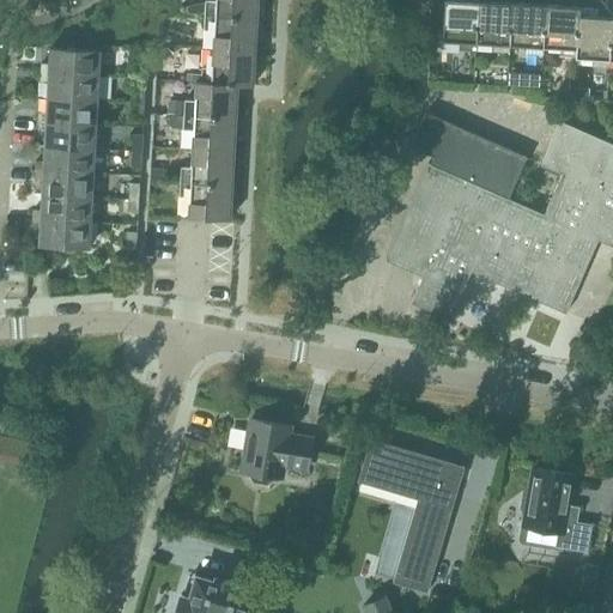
[(206,0),(206,1),(188,5),(189,13),(206,14),(258,17),(258,0),(206,0)]
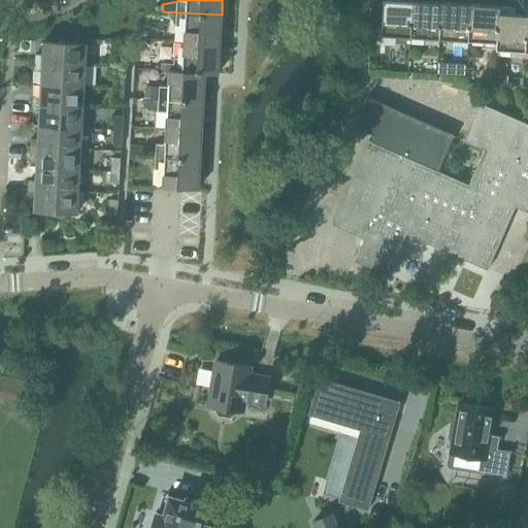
[(411,43),(411,36),(410,36),(413,0),(373,0),(372,14),(383,14),(382,34),(397,35),(396,42),(411,43)]
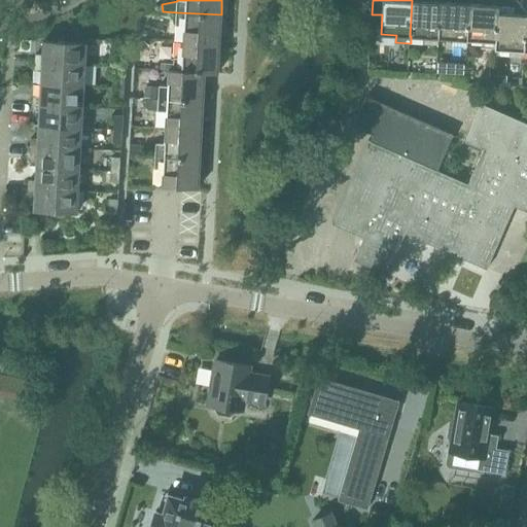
[(440,44),(440,38),(438,38),(442,1),(442,0),(427,0),(422,0),(412,0),(410,36),(411,36),(425,37),(424,44),(440,44)]
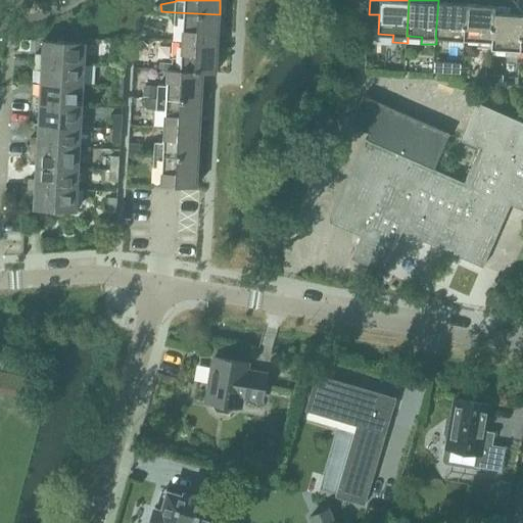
[(465,46),(465,40),(464,40),(467,3),(467,0),(453,0),(453,2),(438,1),(435,38),(436,38),(450,39),(449,45),(465,46)]
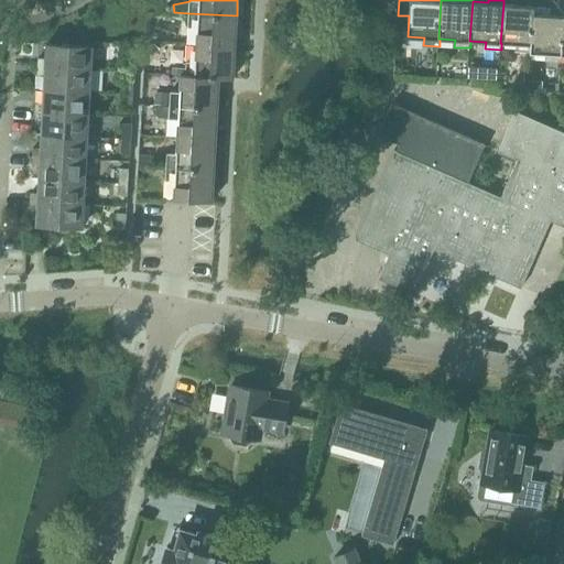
[(516,51),(531,52),(533,13),(534,13),(534,7),(534,0),(519,0),(519,4),(503,3),(500,43),(501,43),(517,44),(516,51)]
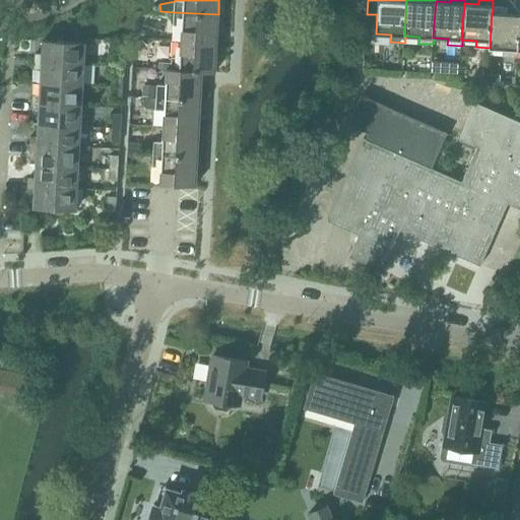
[(492,12),(490,48),(504,49),(504,56),(517,57),(518,50),(519,13),(519,0),(507,0),(507,7),(493,6),(493,12),(492,12)]
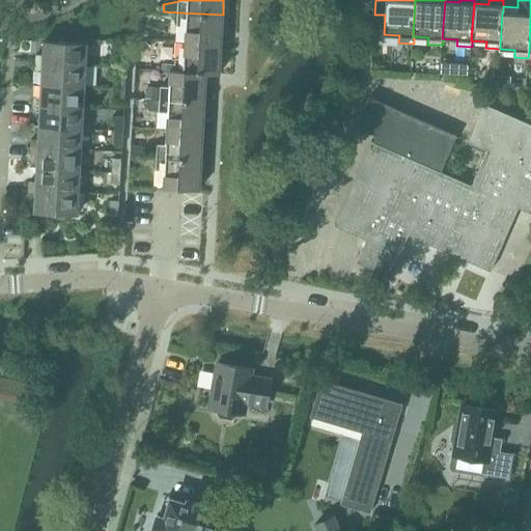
[(186,26),(186,42),(222,44),(223,15),(178,12),(177,25),(186,26)]
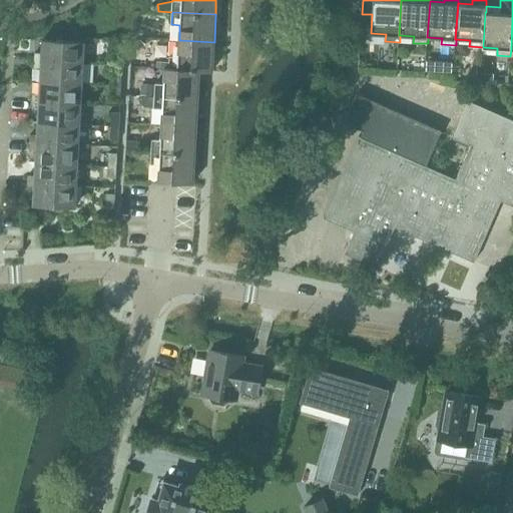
[(35,52),(34,60),(83,62),(84,42),(43,39),(42,53),(35,52)]
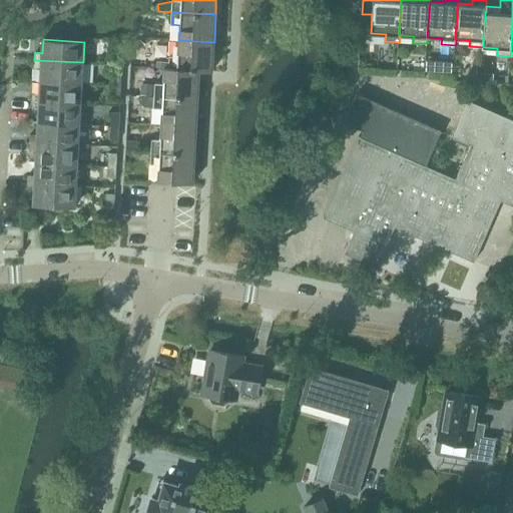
[(169,55),(169,67),(169,68),(199,70),(212,71),(214,42),(179,40),(178,56),(169,55)]
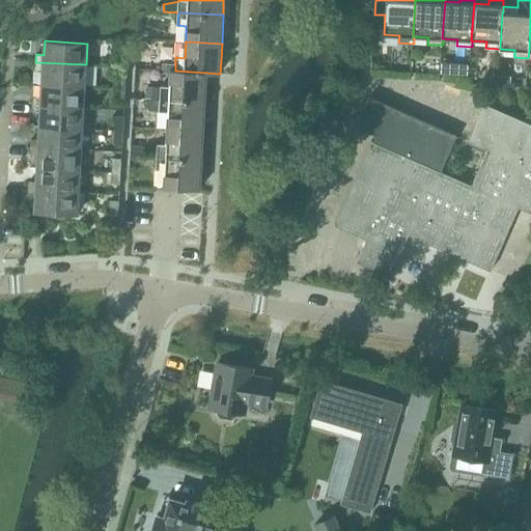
[(118,60),(128,61),(129,46),(119,45),(118,60)]
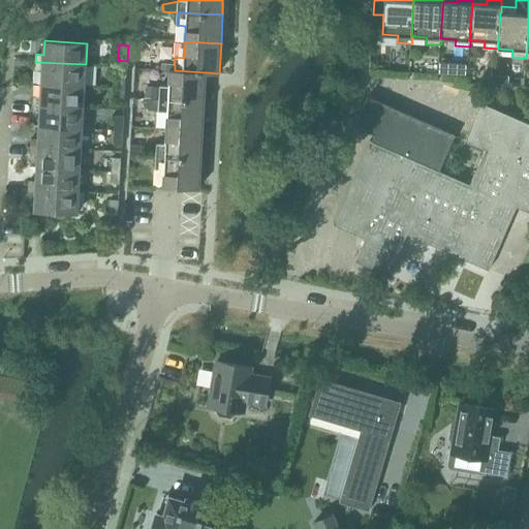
[(42,70),(41,84),(85,86),(86,64),(35,62),(35,69),(42,70)]
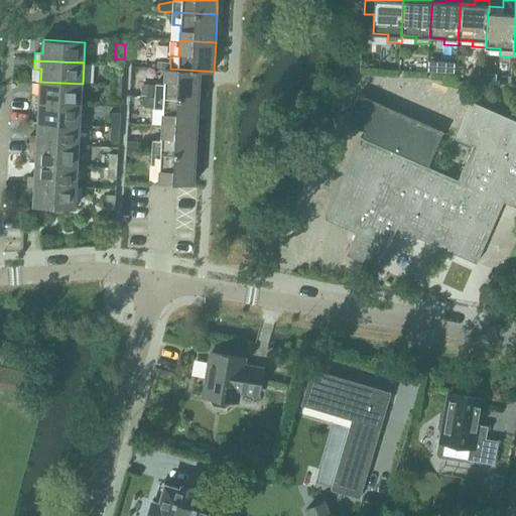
[(156,84),(155,96),(200,98),(201,71),(170,69),(170,68),(165,68),(164,84),(156,84)]
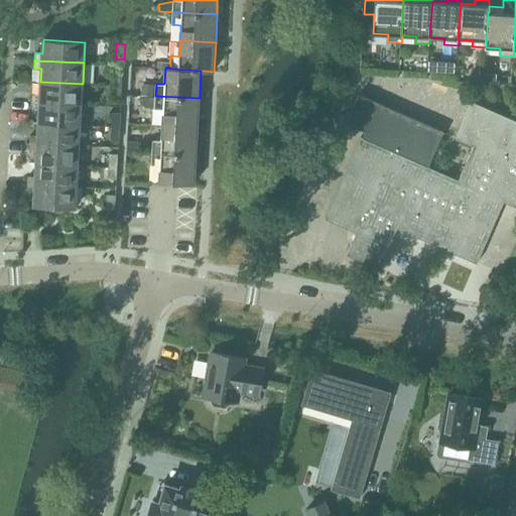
[(114,71),(114,85),(122,86),(123,72),(114,71)]
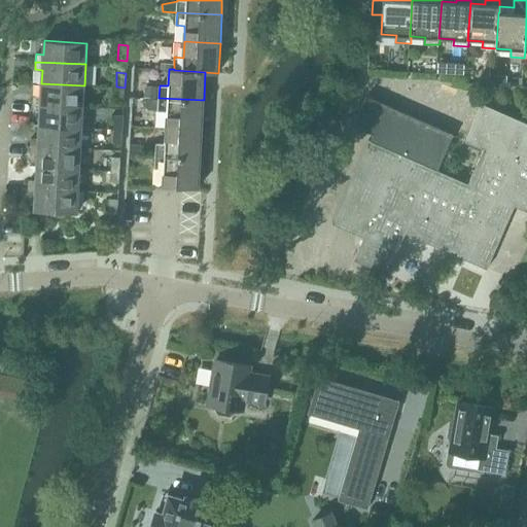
[(34,96),(33,104),(83,106),(84,85),(41,83),(40,96),(34,96)]
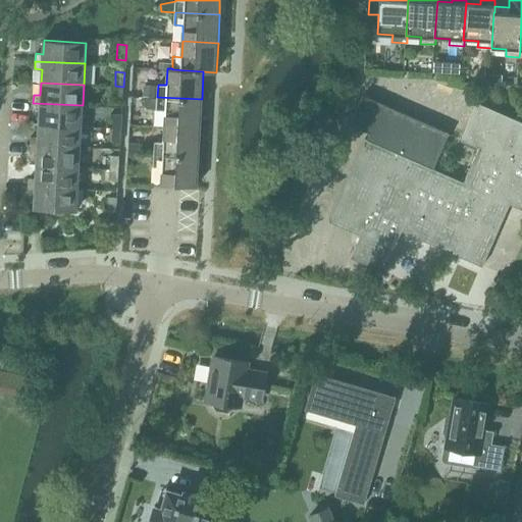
[(144,85),(143,96),(156,97),(157,86),(144,85)]
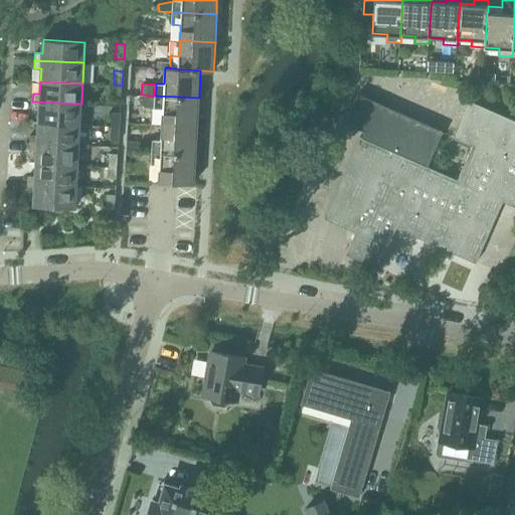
[(122,86),(114,84),(113,99),(122,100),(122,86)]
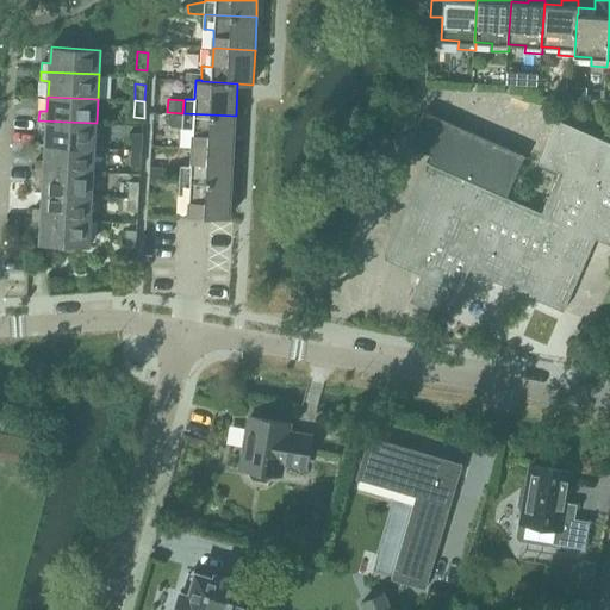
[(539,163),(560,172),(542,212),(506,195),(523,157),(524,157),(526,155),(424,111),(410,145),(433,155),(429,162),(428,161),(427,162),(429,163),(387,257),(386,256),(385,257),(422,274),(410,300),(449,317),(449,316),(447,315),(461,282),(464,284),(472,267),(564,307),(562,310),(564,311),(583,267),(577,265),(590,236),(609,243),(609,242),(609,240),(609,141),(601,137),(599,141),(558,122),(559,119),(558,119),(539,163)]
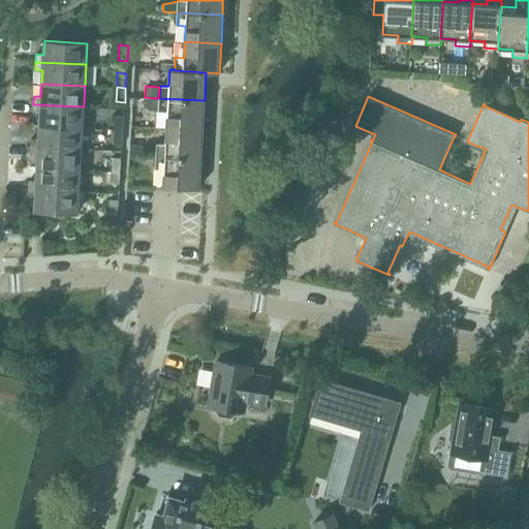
[(147,98),(147,106),(149,110),(158,110),(159,98),(147,98)]
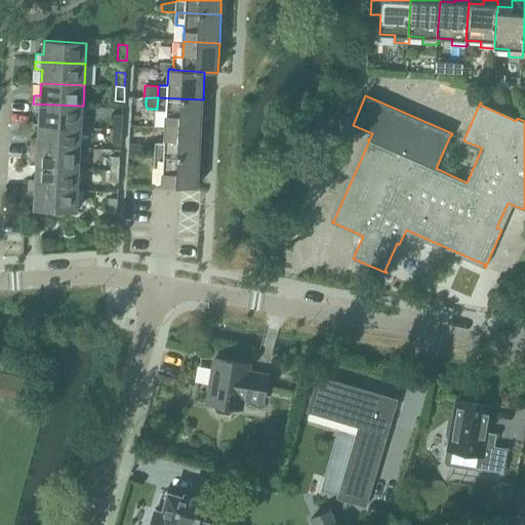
[(166,111),(165,126),(201,128),(203,99),(158,97),(158,110),(166,111)]
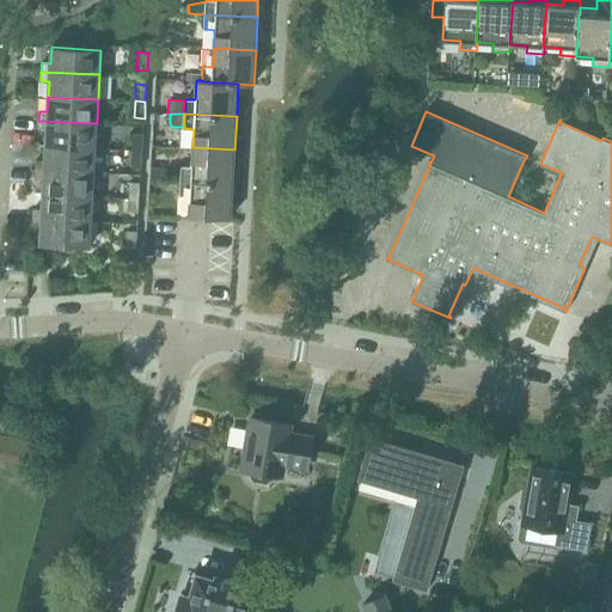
[(47,129),(46,145),(96,147),(97,123),(38,121),(38,129),(47,129)]
